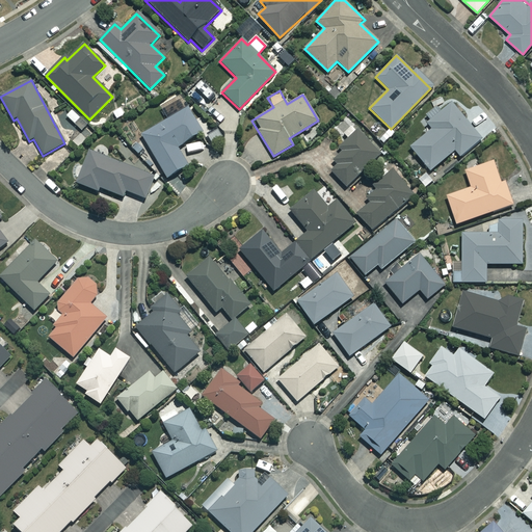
[(425,126),(430,131),(410,148),(429,171),(454,151),(459,157),(481,140),(450,102),(439,110),(436,107),(426,115),(431,122),(425,126)]
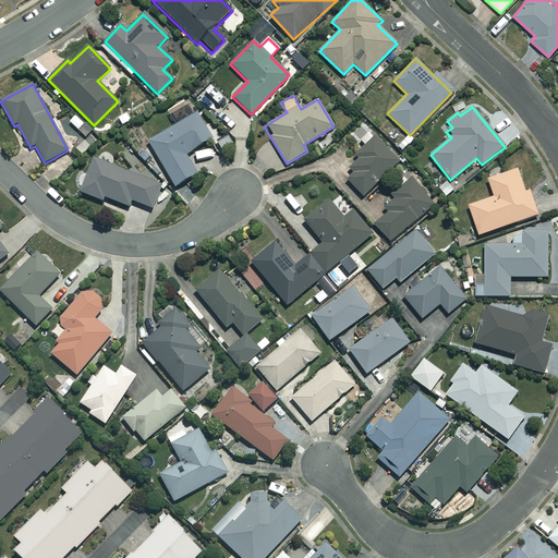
[(134,121),(128,112),(119,119),(125,129),(134,121)]
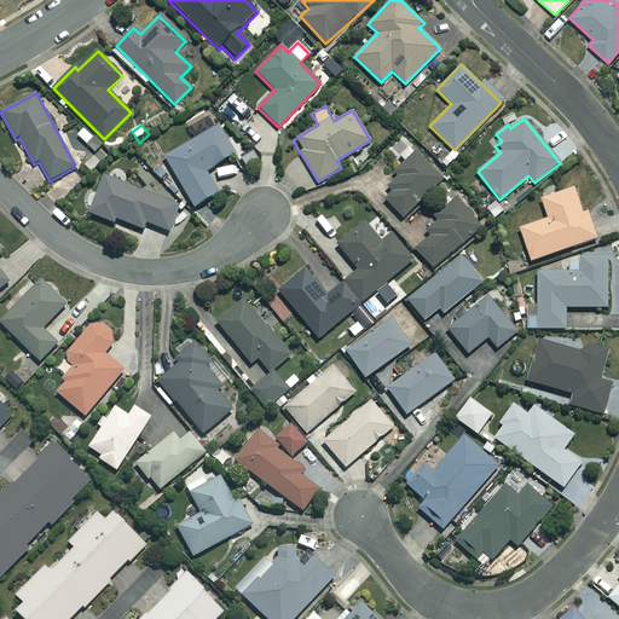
[(235,154),(219,126),(165,157),(194,207),(219,192),(207,171),(235,154)]
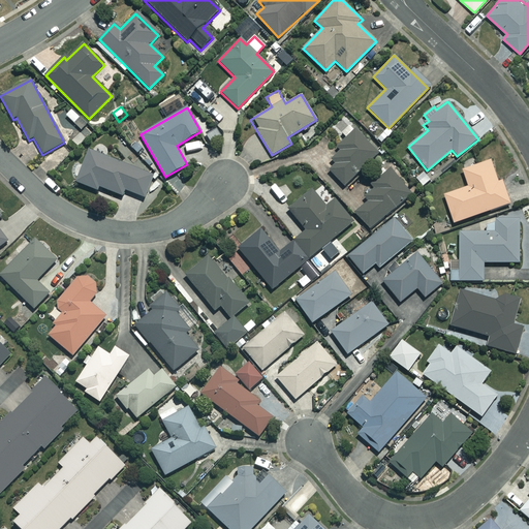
[(379,154),(355,129),(341,144),(340,152),(332,160),(336,164),(329,170),(344,187),(379,154)]
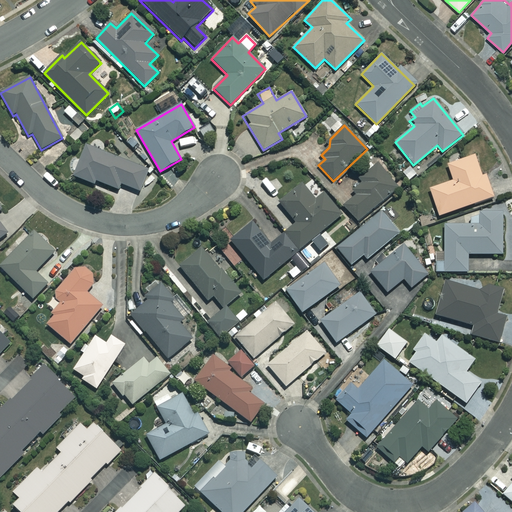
[(149,170),(85,146),(74,177),(94,184),(95,181),(119,190),(121,184),(141,192),(149,170)]
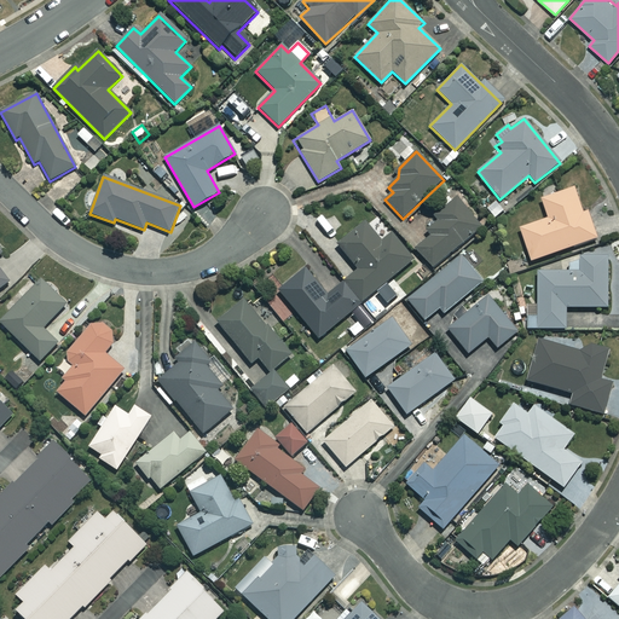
[(582,214),(573,189),(541,200),(548,219),(520,230),(531,261),(596,238),(586,212),(582,214)]
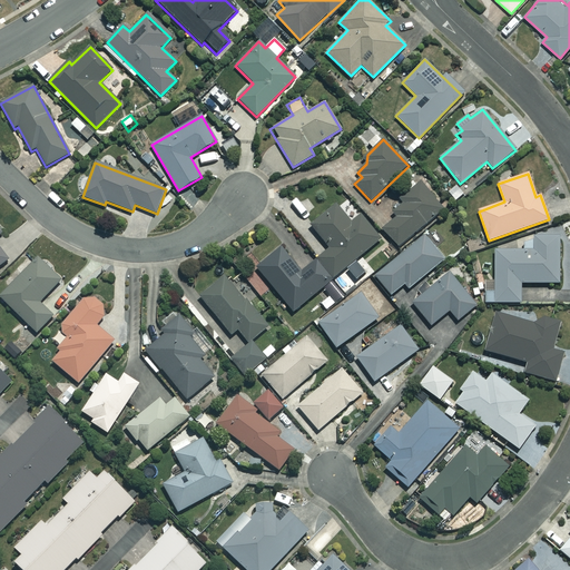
[(443,208),(421,182),(390,208),(396,217),(383,228),(397,247),(443,208)]
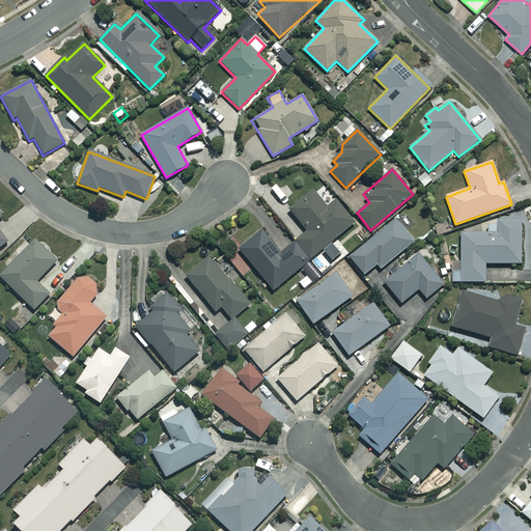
[(327,207),(313,191),(289,211),(306,231),(298,239),(312,257),(354,223),(335,200),(327,207)]
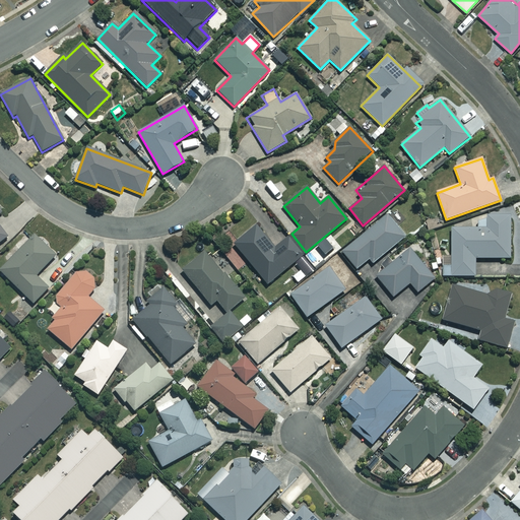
[(510,259),(510,211),(489,211),(489,218),(467,219),(467,226),(451,226),(451,266),(442,266),(442,276),(475,276),(475,259),(510,259)]
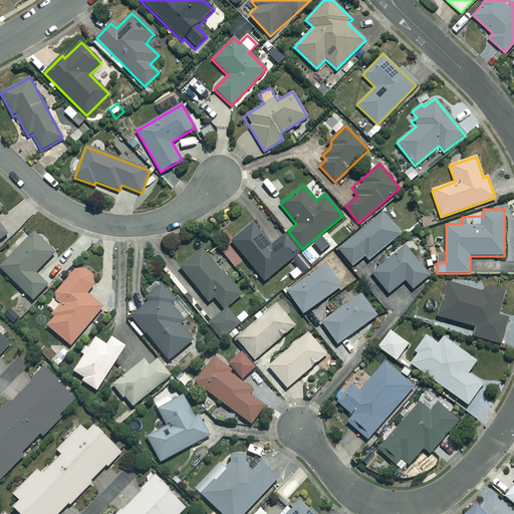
[(400,234),(382,213),(338,249),(352,266),(364,256),(368,260),(400,234)]
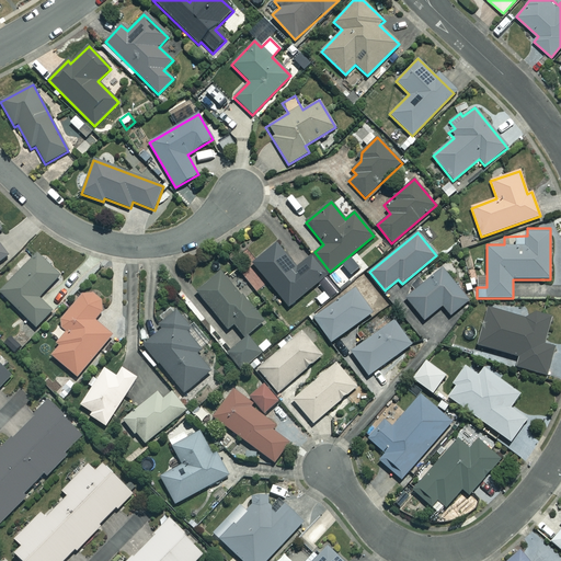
[(296,267),(275,242),(251,262),(288,307),(327,276),(310,256),(296,267)]
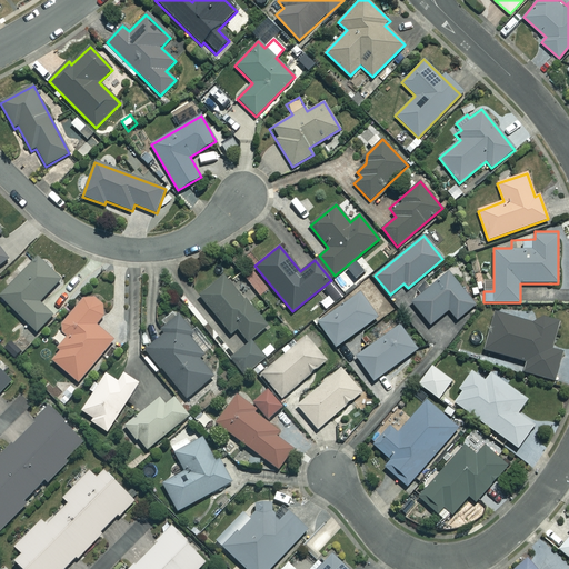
[(61,280),(39,258),(0,296),(36,332),(52,316),(39,301),(61,280)]
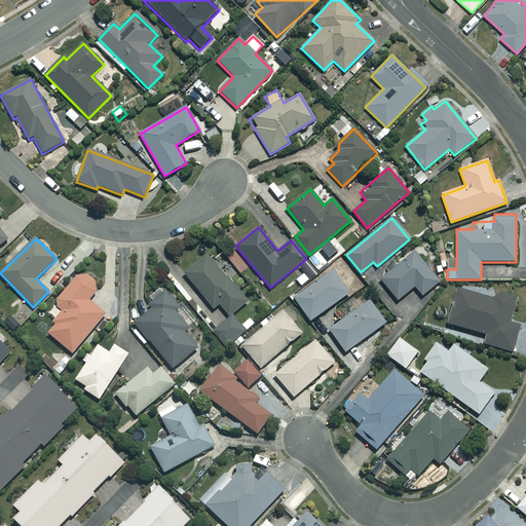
[(440,282),(415,252),(380,280),(398,301),(414,287),(421,296),(440,282)]
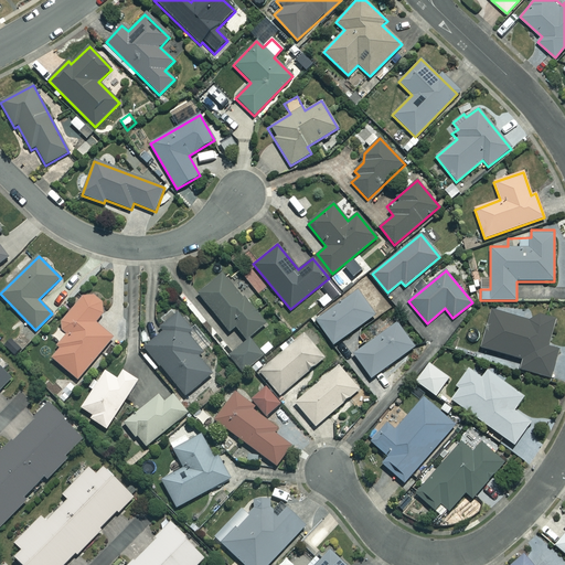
[(243,299),(223,275),(199,294),(228,332),(235,327),(246,340),(266,324),(245,298),(243,299)]
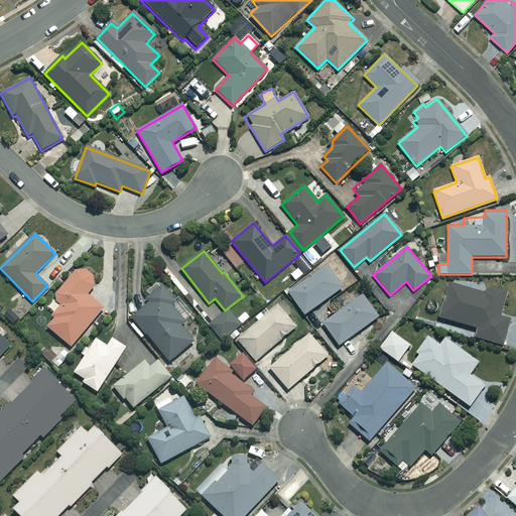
[(312,268),(307,262),(292,274),(297,280),(312,268)]
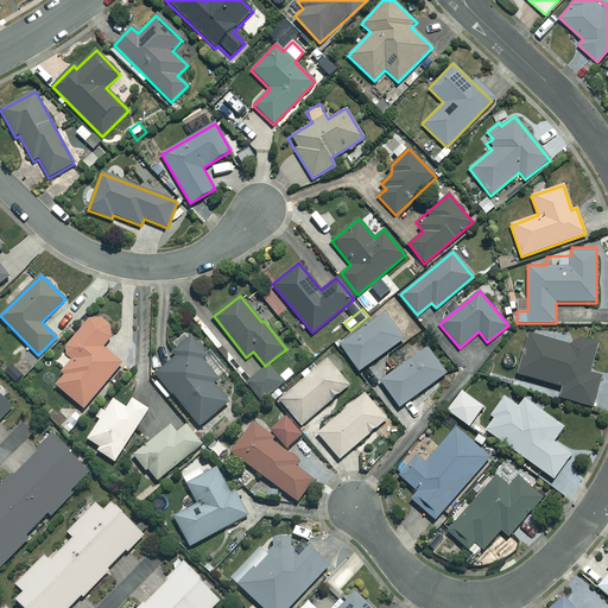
[(403,340),(385,314),(340,344),(359,371),(403,340)]
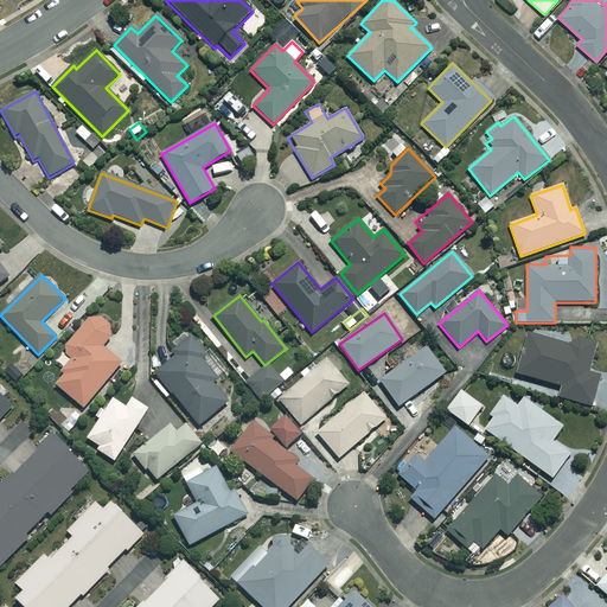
[(110,328),(93,314),(62,351),(74,362),(55,385),(83,408),(121,363),(102,346),(109,338),(110,328)]
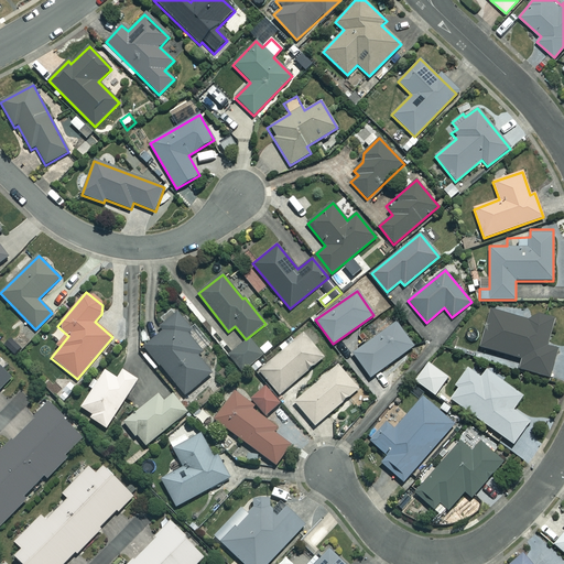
[(532,322),(491,311),(480,348),(522,359),(519,369),(549,377),(556,349),(546,347),(554,320),(534,314),(532,322)]
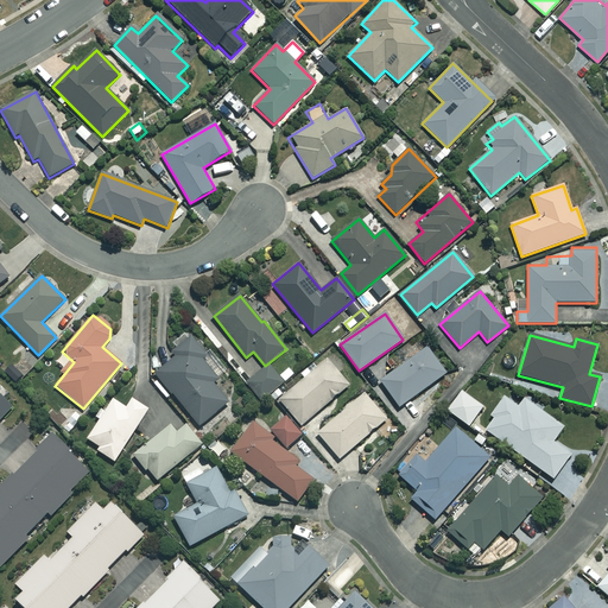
[(206,355),(190,337),(172,353),(176,356),(156,374),(200,428),(228,404),(211,384),(217,379),(201,359),(206,355)]
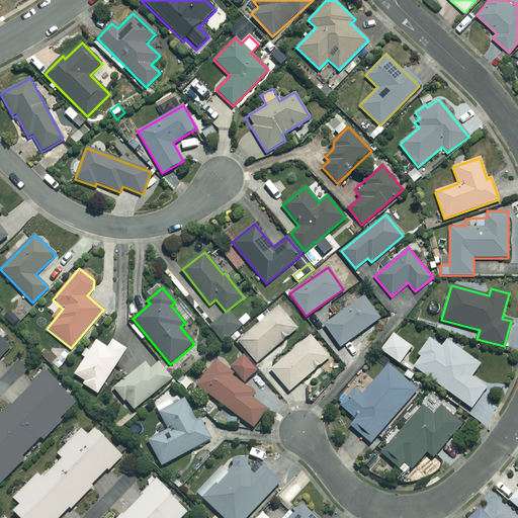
[(115,293),(106,293),(106,312),(115,312),(115,293)]
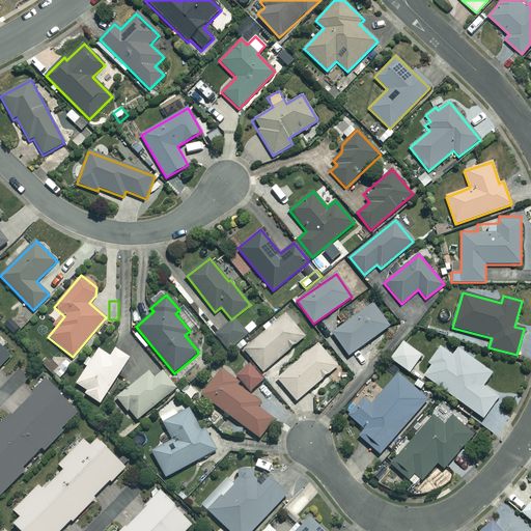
[(389,327),(372,304),(332,333),(348,356),(389,327)]
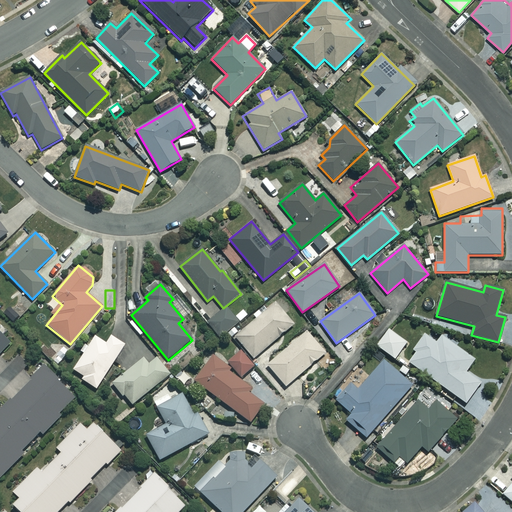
[(25,307),(16,299),(4,314),(13,322),(25,307)]
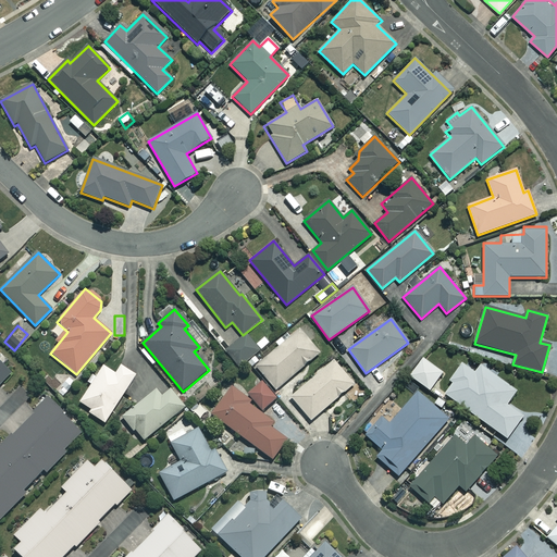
[(319,353),(299,330),(256,367),(276,391),(319,353)]
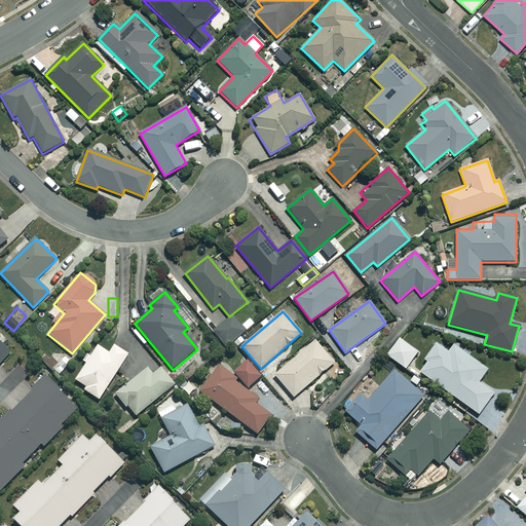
[(245,331),(232,315),(213,332),(226,347),(245,331)]
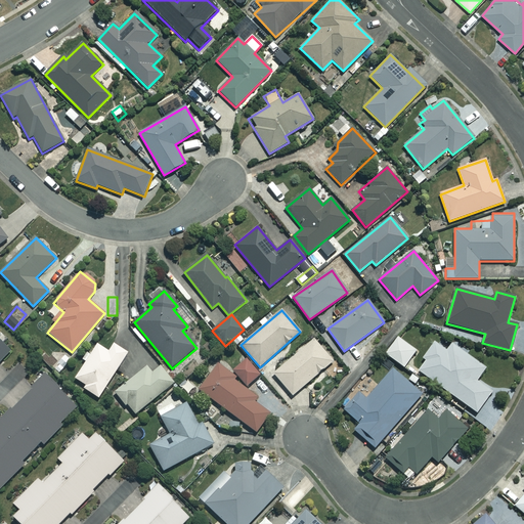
[(416,351),(397,338),(385,354),(403,367),(416,351)]
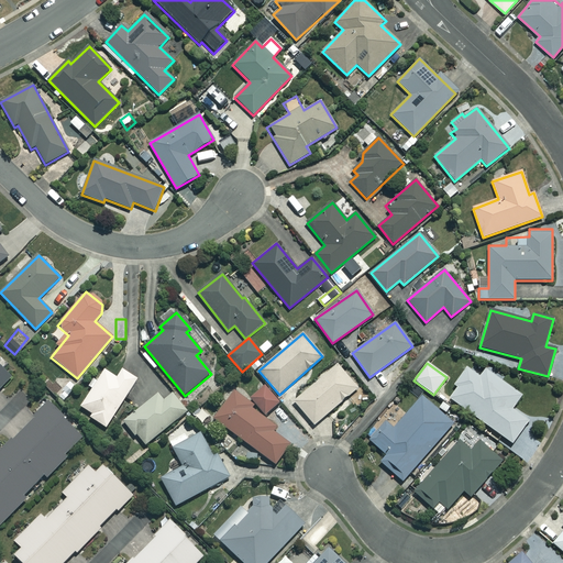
[(356,388),(337,365),(294,401),(313,426),(356,388)]
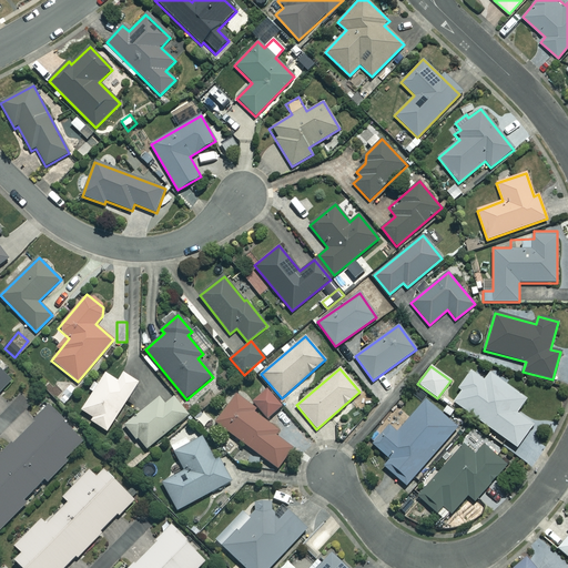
[(0,391),(10,379),(0,369),(0,391)]
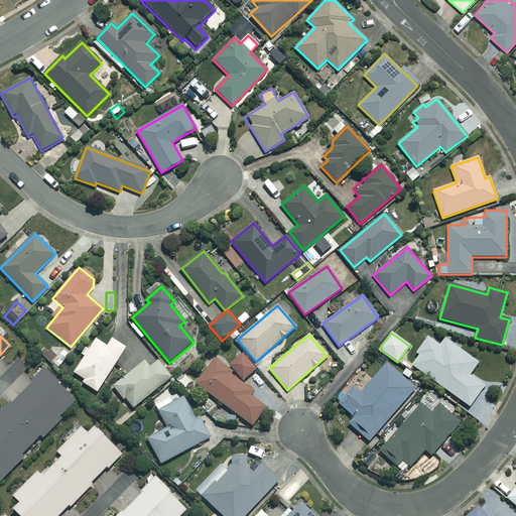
[(439,346),(427,337),(416,353),(419,356),(412,366),(470,406),(484,386),(469,375),(478,363),(444,339),(439,346)]
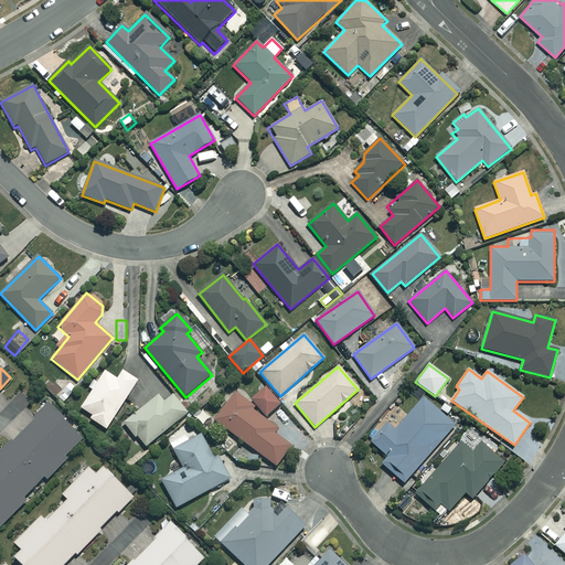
[(117,380),(104,371),(91,390),(92,391),(78,411),(105,429),(138,381),(123,371),(117,380)]
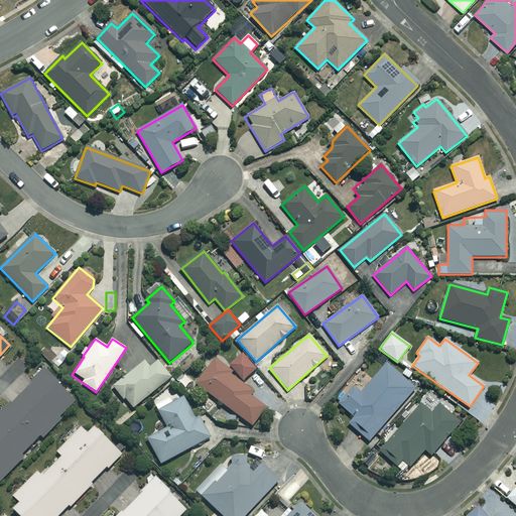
[(255,368),(241,354),(229,366),(243,381),(255,368)]
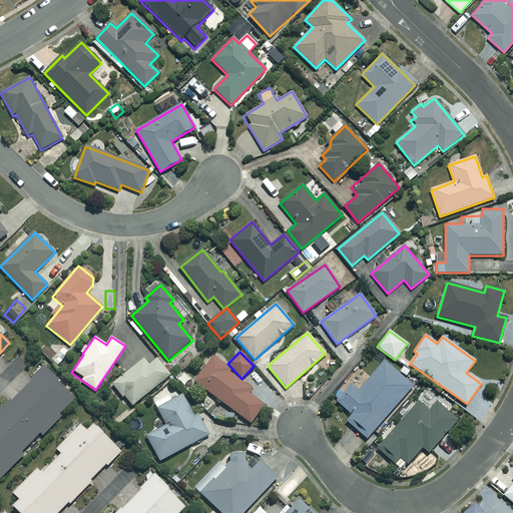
[(230,369),(213,356),(194,381),(249,423),(264,405),(247,393),(250,389),(227,372),(230,369)]
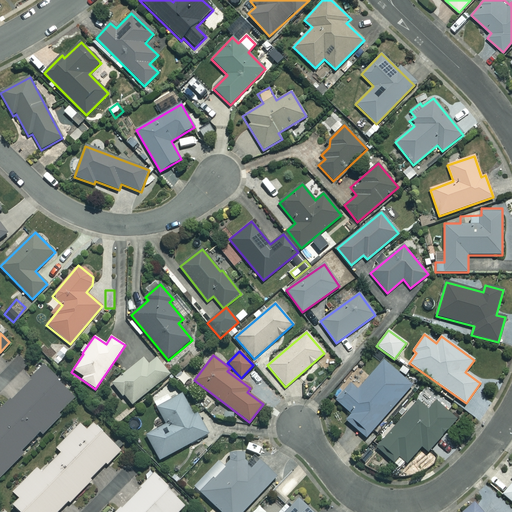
[(148,365),(143,359),(112,383),(130,406),(169,375),(156,358),(148,365)]
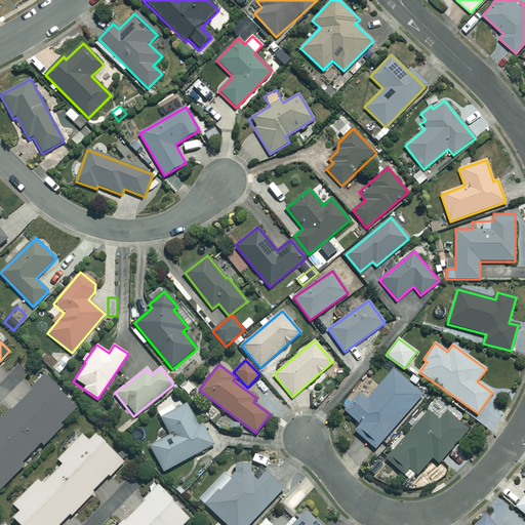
[(421,395),(393,370),(367,400),(360,394),(345,411),(361,425),(355,432),(375,449),(421,395)]
